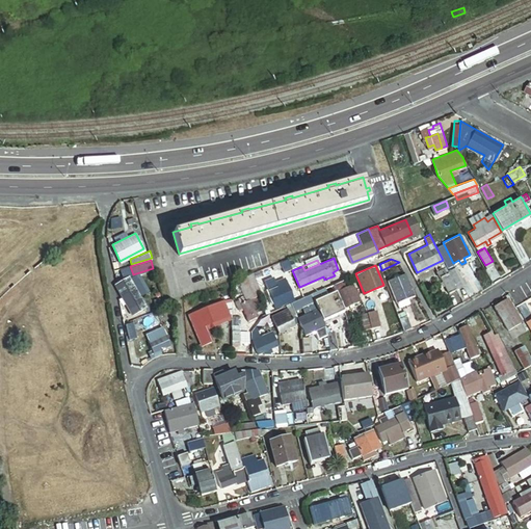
[(455,265),(447,270),(456,288),(465,283),(455,265)]
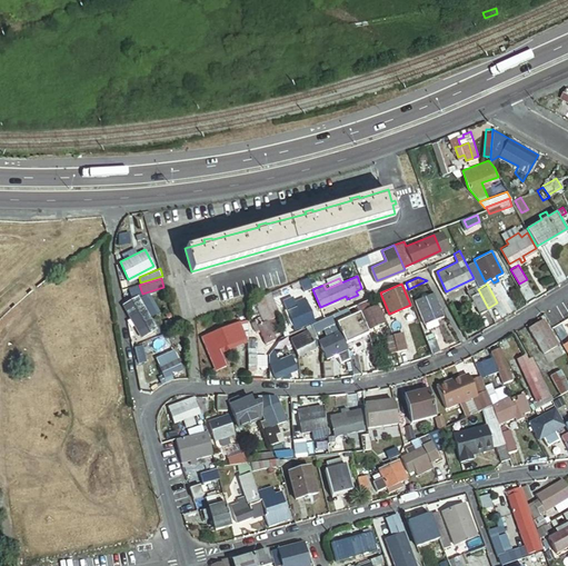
[(478,289),(477,286),(468,290),(479,311),(488,308),(478,289)]
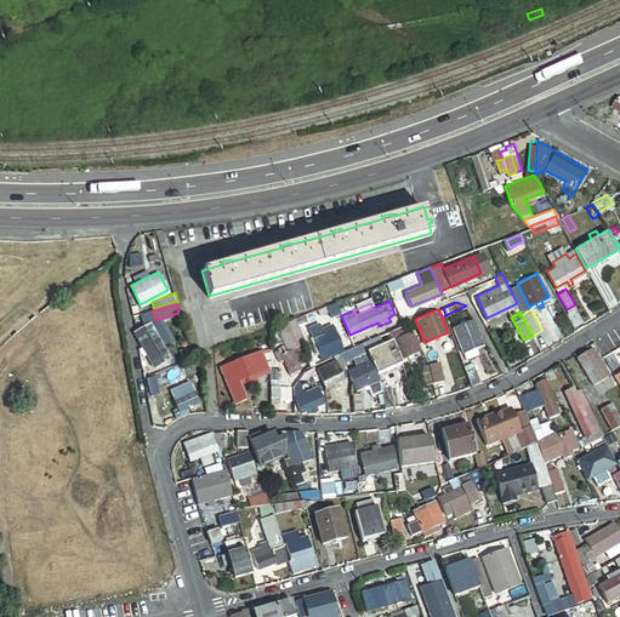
[(294,316),(278,324),(282,332),(280,332),(285,343),(289,342),(291,347),(297,344),(305,342),(294,316)]
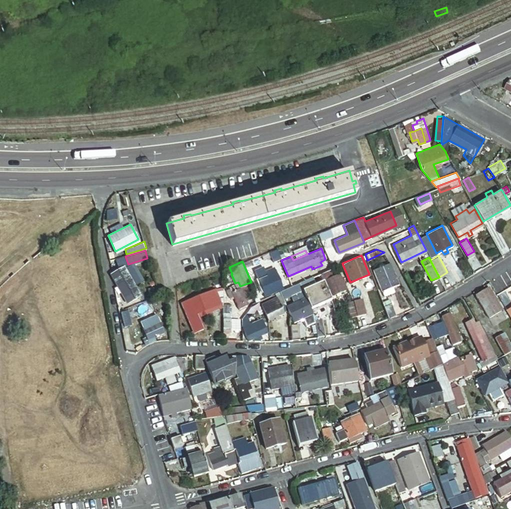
[(390,263),(374,269),(382,290),(393,285),(398,283),(390,263)]
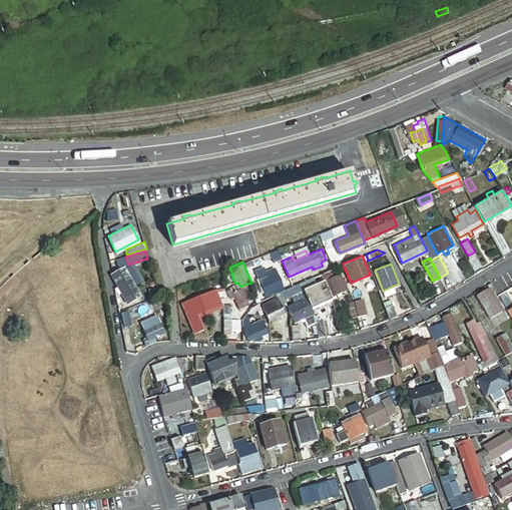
[(111,274),(118,286),(116,288),(118,293),(121,291),(128,302),(141,295),(125,266),(111,274)]
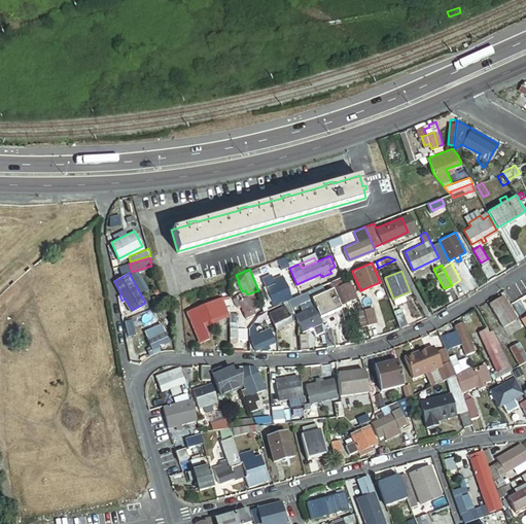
[(264,282),(273,304),(290,295),(281,275),(264,282)]
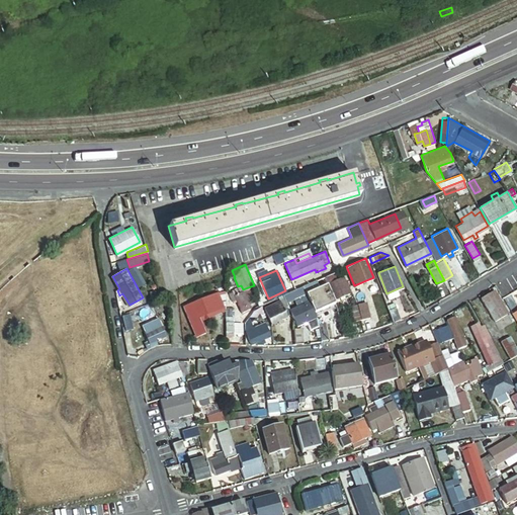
[(334,272),(324,276),(335,298),(340,296),(341,298),(345,297),(344,294),(349,291),(342,275),(336,278),(334,272)]
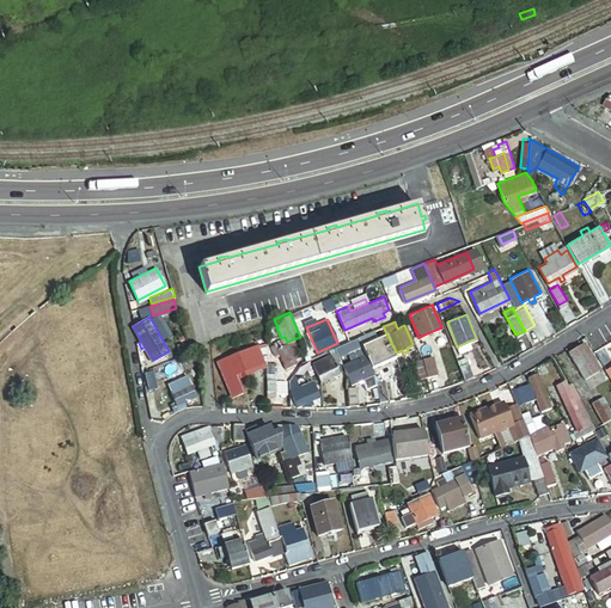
[(396,356),(386,333),(361,345),(371,367),(396,356)]
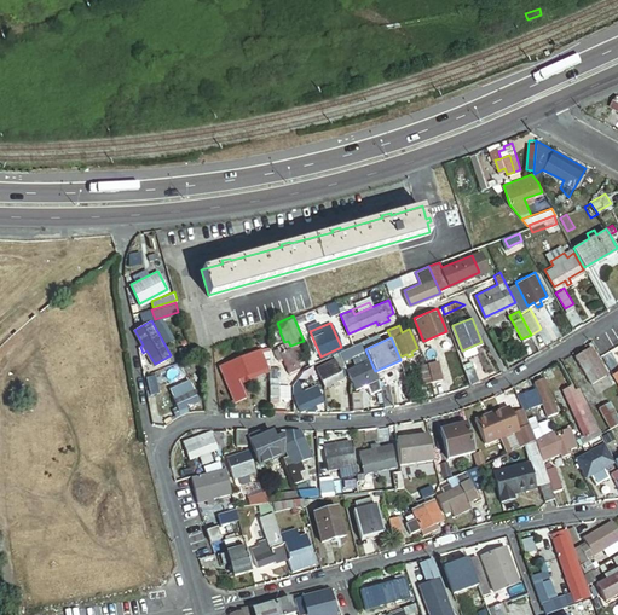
[(277,347),(273,349),(278,359),(282,357),(289,372),(299,367),(296,363),(304,359),(296,343),(290,346),(288,341),(284,342),(277,346),(277,347)]
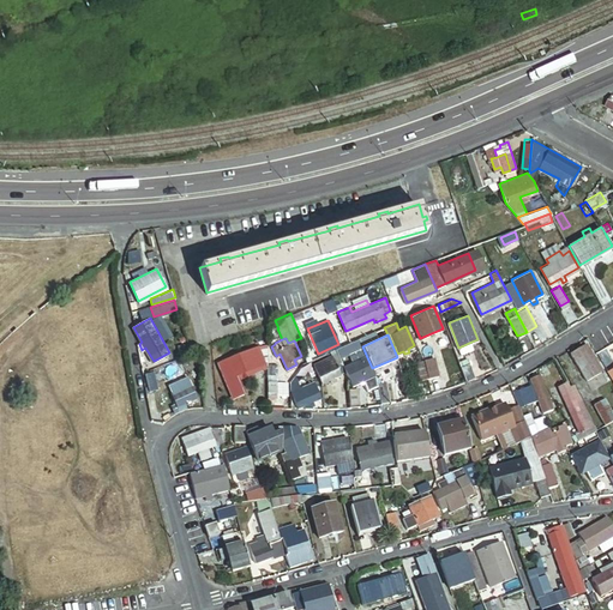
[(362,346),(359,338),(336,349),(346,370),(353,386),(362,381),(367,390),(377,385),(376,382),(374,373),(372,368),(362,346)]
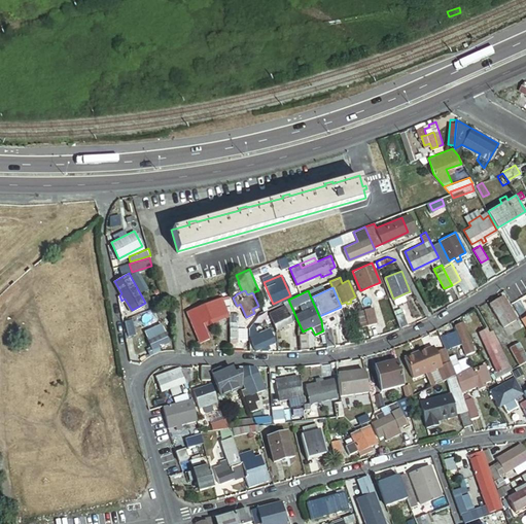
[(405,293),(393,299),(395,304),(407,299),(405,293)]
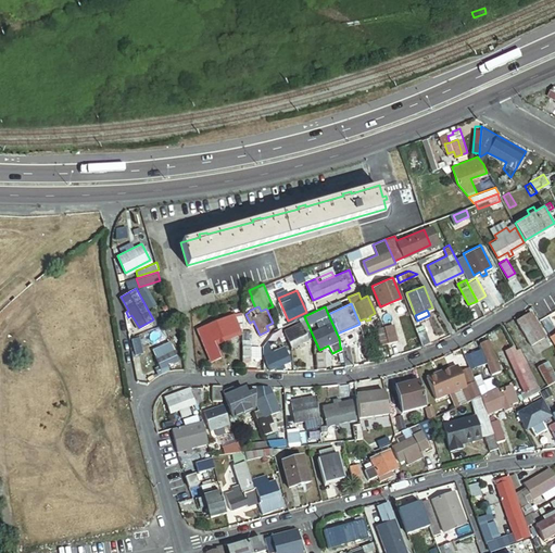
[(531,311),(517,319),(531,343),(545,335),(531,311)]
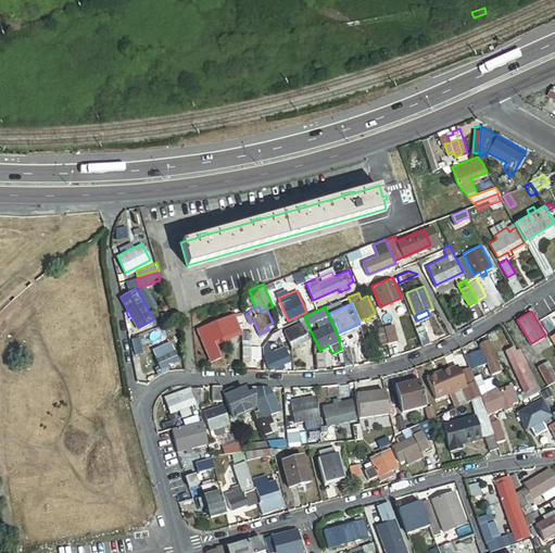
[(232,313),(197,328),(211,360),(219,355),(213,340),(239,328),(232,313)]
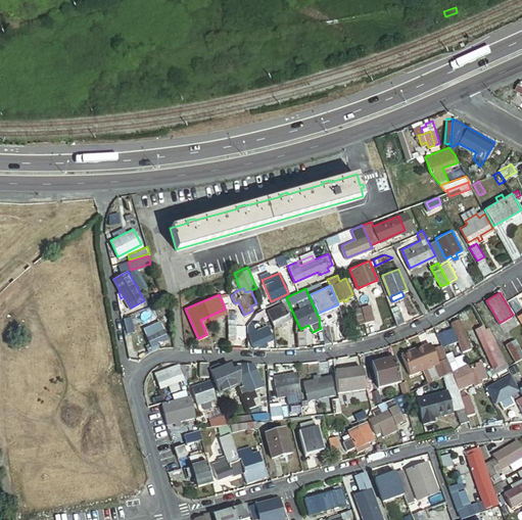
[(286,297),(282,298),(283,302),(267,310),(273,326),(280,322),(282,326),(287,324),(285,320),(294,316),(286,297)]
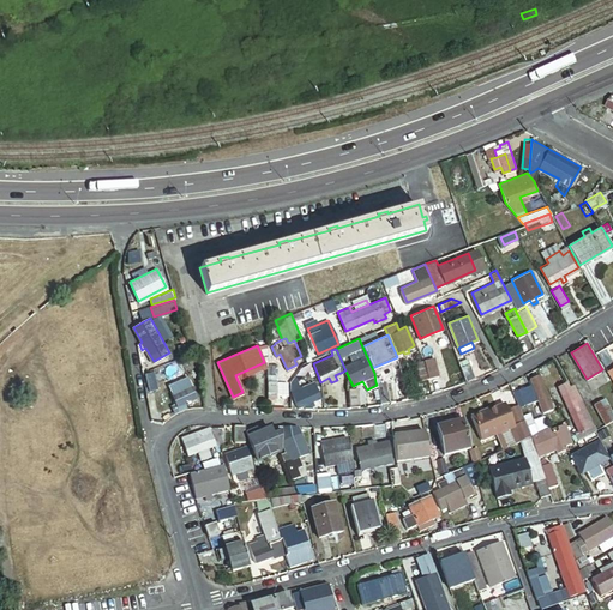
[(433,357),(424,360),(427,376),(438,374),(433,357)]
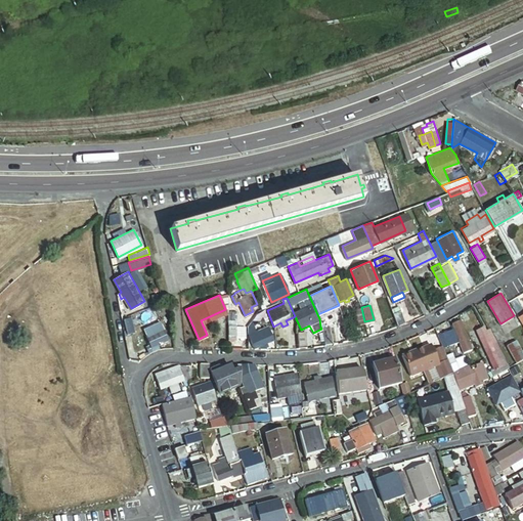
[(397,324),(405,321),(398,305),(391,308),(397,324)]
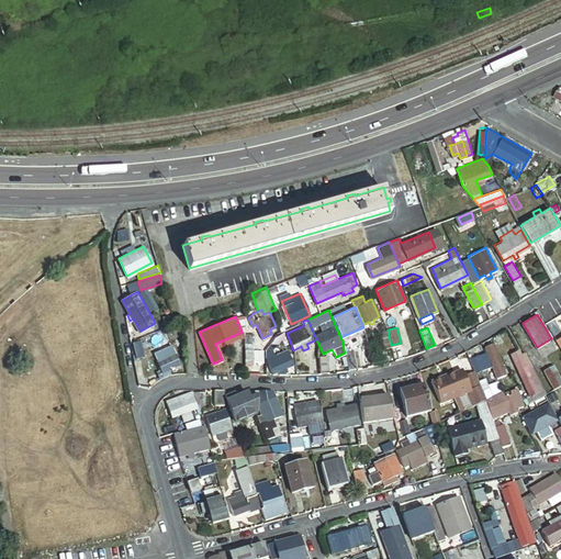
[(391,345),(388,330),(379,332),(383,347),(391,345)]
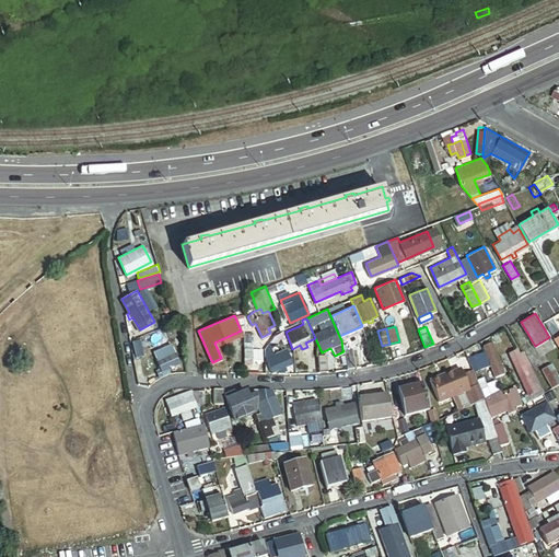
[(503,372),(492,341),(484,345),(486,350),(473,355),(478,369),(490,364),(495,376),(503,372)]
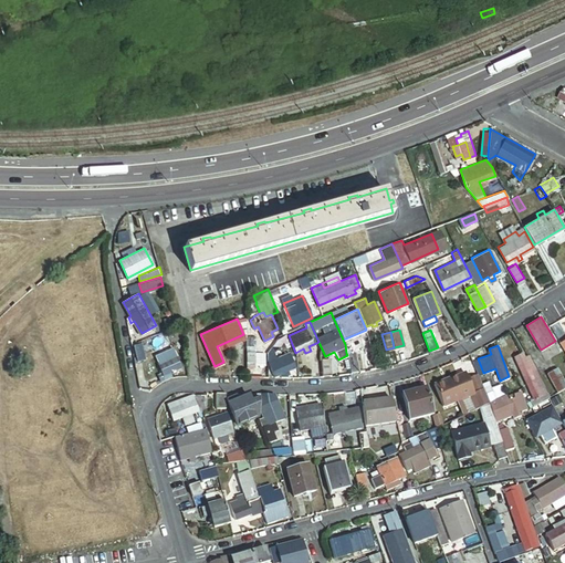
[(169,371),(181,366),(174,346),(155,354),(161,372),(163,374),(169,371)]
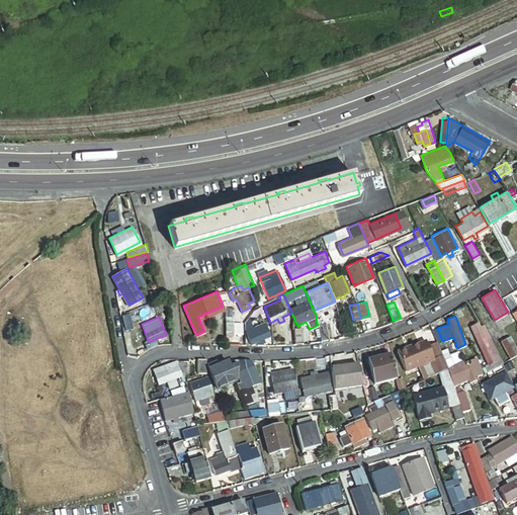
[(225,320),(225,333),(233,333),(233,320),(225,320)]
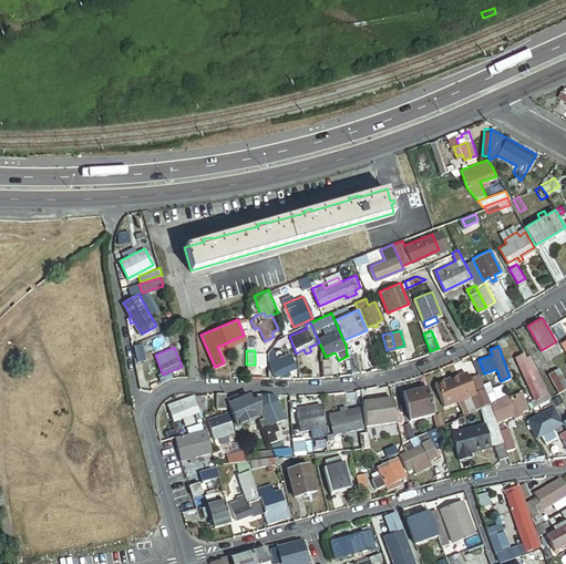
[(281,372),(283,376),(284,376),(286,373),(285,371),(296,367),(289,352),(275,359),(274,357),(268,359),(275,376),(281,372)]
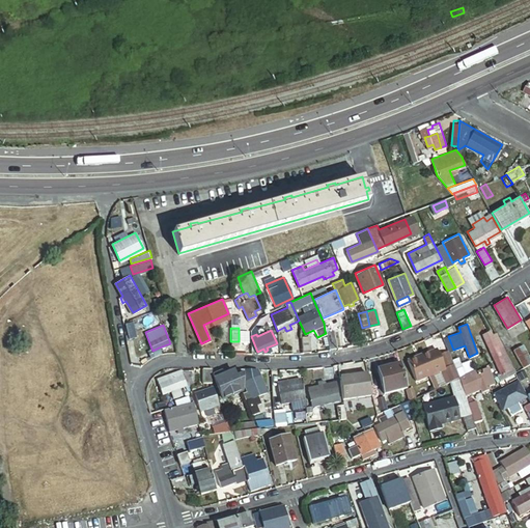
[(329,349),(337,346),(334,330),(325,331),(326,333),(329,349)]
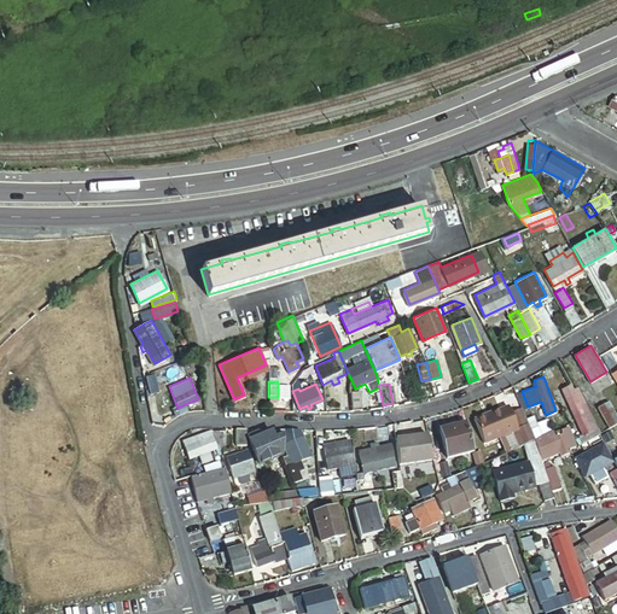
[(597,427),(576,386),(574,387),(572,384),(562,389),(582,434),(578,436),(582,442),(600,432),(598,426),(597,427)]
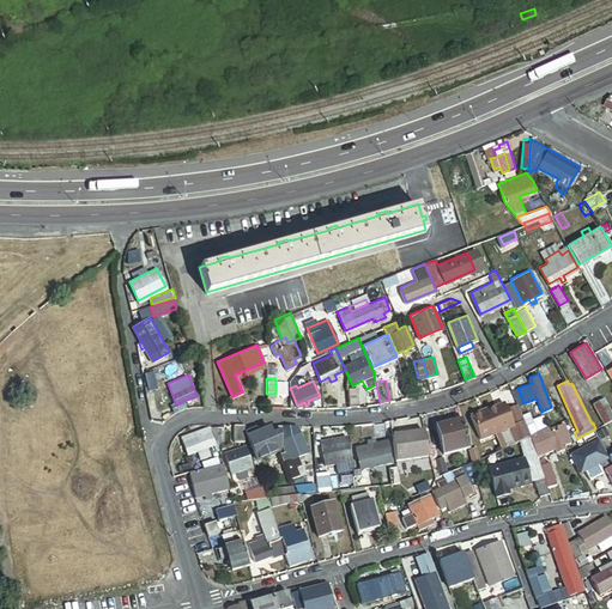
[(349,405),(358,405),(357,387),(346,388),(347,389),(349,405)]
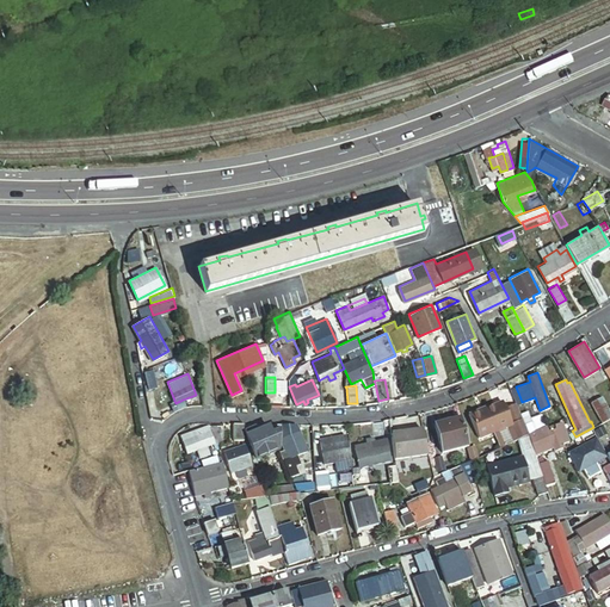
[(510,389),(516,404),(522,402),(516,386),(510,389)]
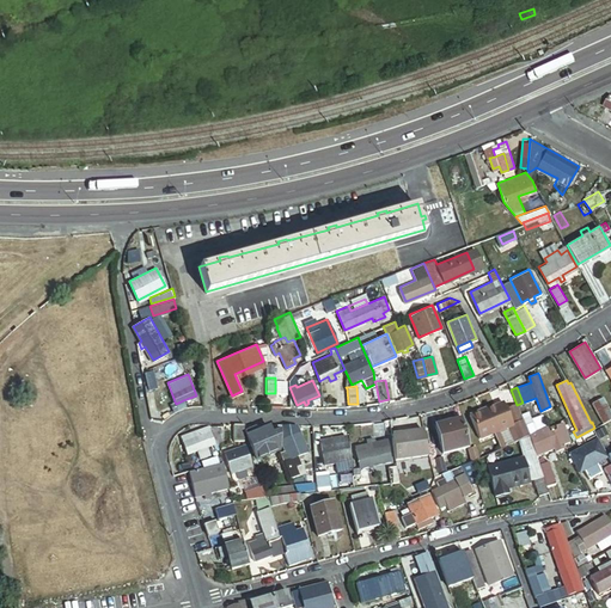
[(592,403),(603,422),(610,417),(610,410),(603,395),(592,403)]
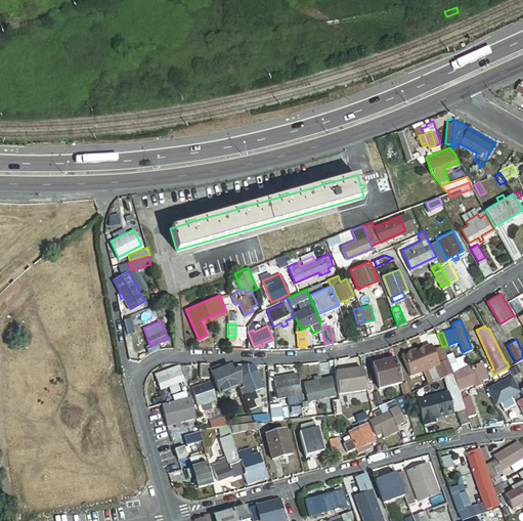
[(452,371),(447,358),(439,362),(431,344),(411,352),(411,350),(401,354),(411,376),(435,366),(439,377),(445,375),(450,372),(452,371)]
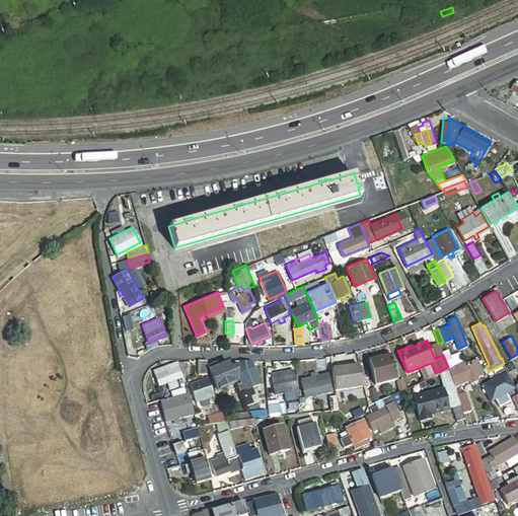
[(448,367),(455,364),(452,357),(448,349),(442,351),(443,355),(448,367)]
